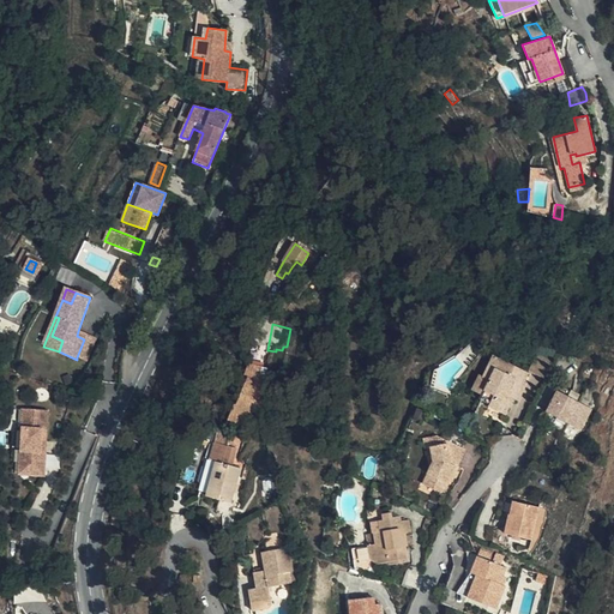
[(96,338),(78,331),(77,336),(84,339),(77,357),(86,362),(96,338)]
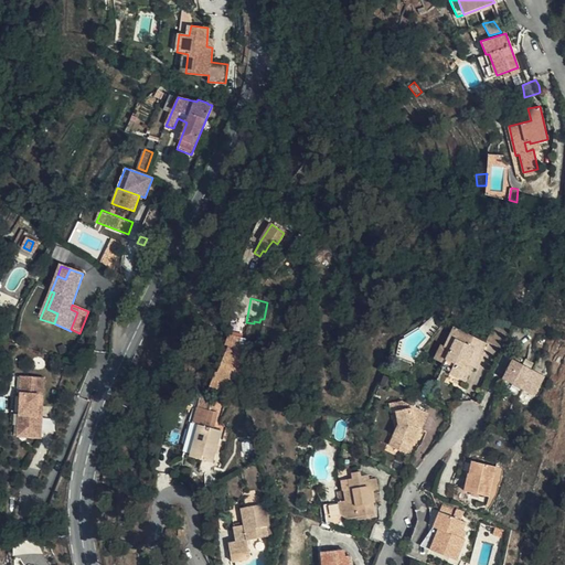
[(467,312),(457,308),(455,315),(460,318),(460,319),(464,321),(465,318),(468,319),(469,316),(467,315),(467,312)]
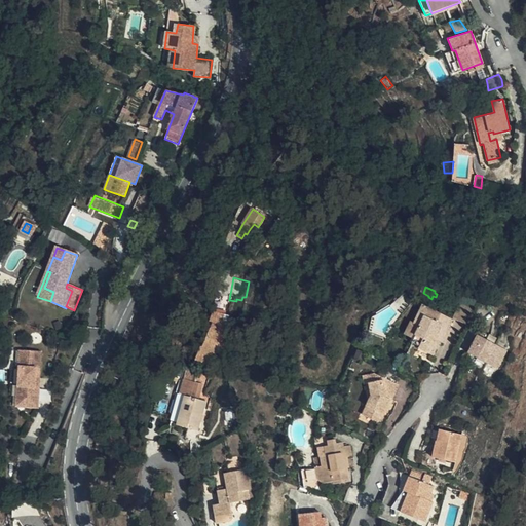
[(448,328),(452,320),(422,304),(413,322),(412,322),(405,335),(413,339),(412,343),(419,347),(419,348),(433,355),(439,341),(443,343),(450,329),(448,328)]
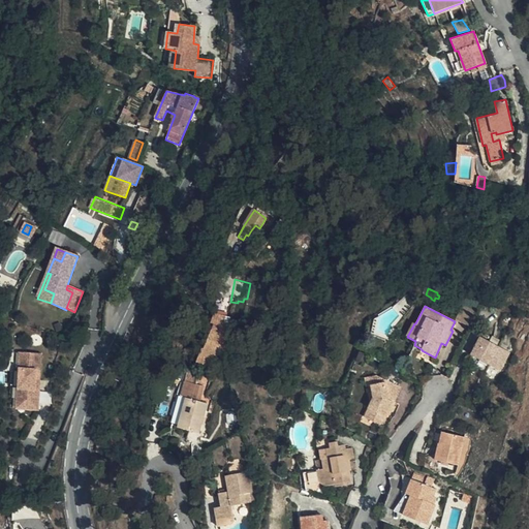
[(214,314),(212,322),(215,323),(211,334),(204,350),(201,350),(195,363),(212,370),(218,355),(224,358),(227,347),(223,345),(230,318),(214,314)]
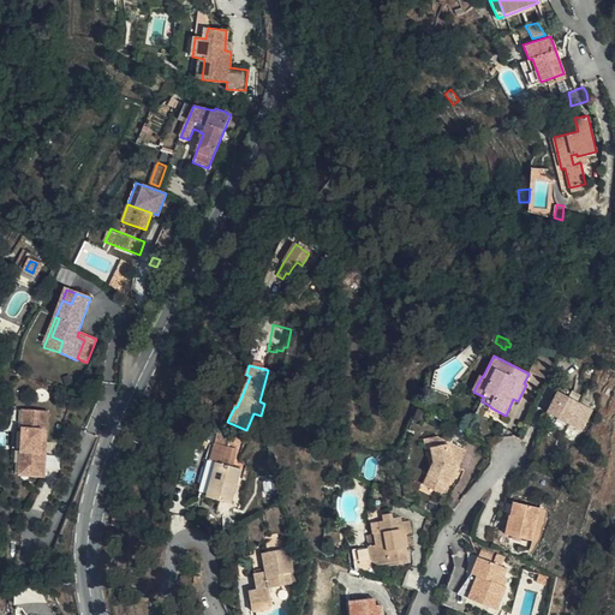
[(559,392),(568,398),(572,392),(562,387),(559,392)]
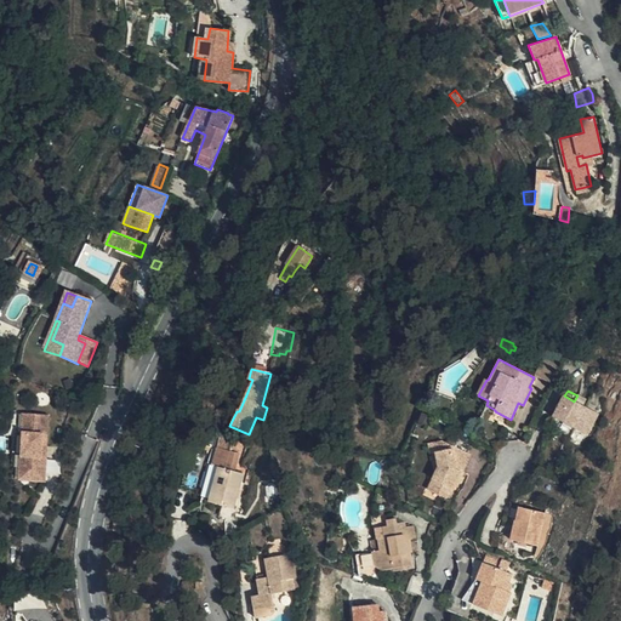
[(597,414),(574,402),(564,396),(553,417),(554,419),(573,428),(587,436),(597,414)]
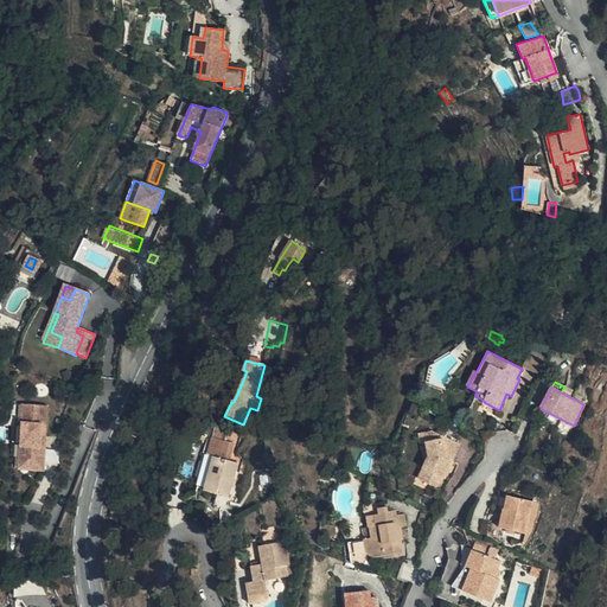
[(20,441),(20,445),(33,446),(32,464),(44,464),(45,446),(42,446),(42,435),(46,436),(49,404),(23,403),(21,426),(23,426),(21,441),(20,441)]
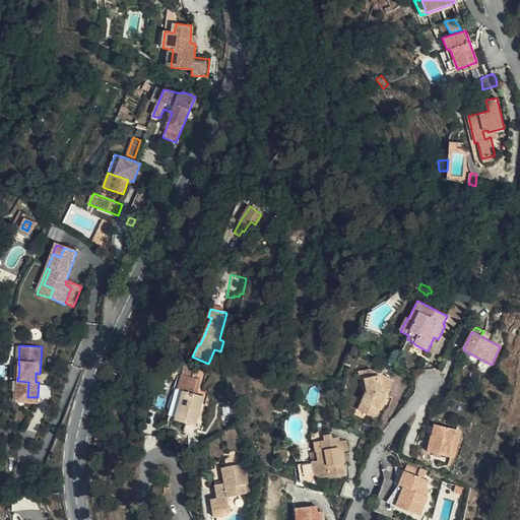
[(363,348),(355,345),(352,352),(360,355),(363,348)]
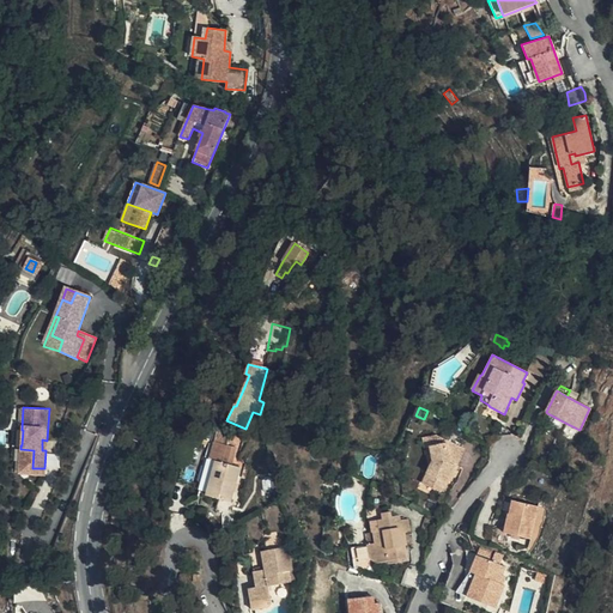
[(560,431),(565,423),(547,413),(544,420),(560,431)]
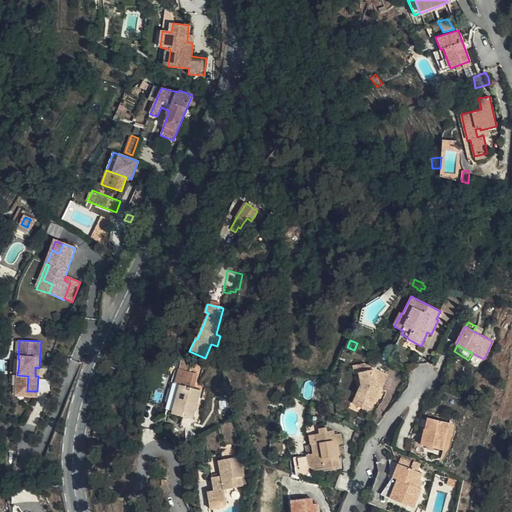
[(372,371),(373,368),(364,363),(358,365),(359,372),(372,371)]
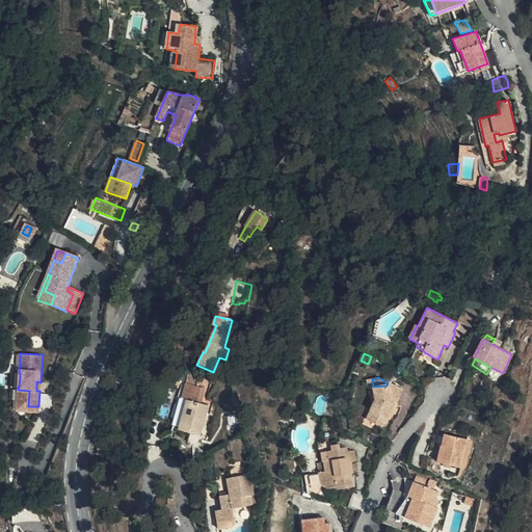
[(403,390),(388,382),(387,386),(373,387),(375,401),(367,420),(383,428),(395,404),(397,405),(403,390)]
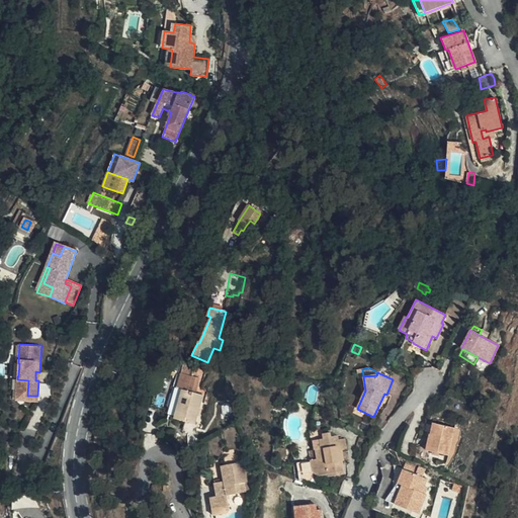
[(181,373),(177,389),(182,390),(178,406),(174,419),(194,424),(203,396),(195,393),(199,379),(181,373)]
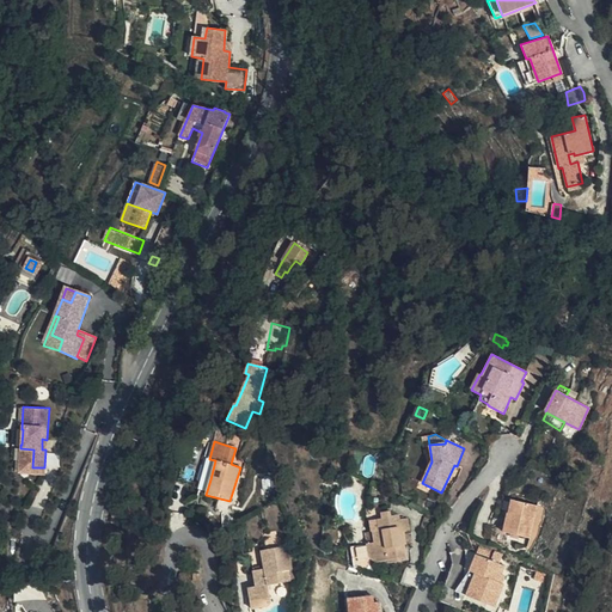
[(34,450),(20,448),(19,471),(44,473),(44,467),(32,467),(34,450)]
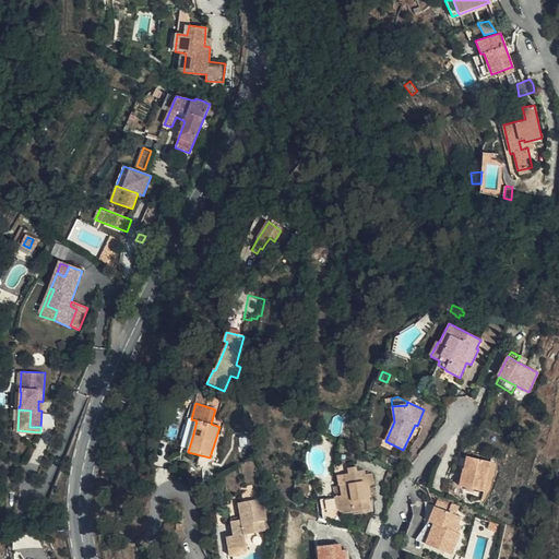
[(197,420),(191,419),(187,436),(192,438),(197,420)]
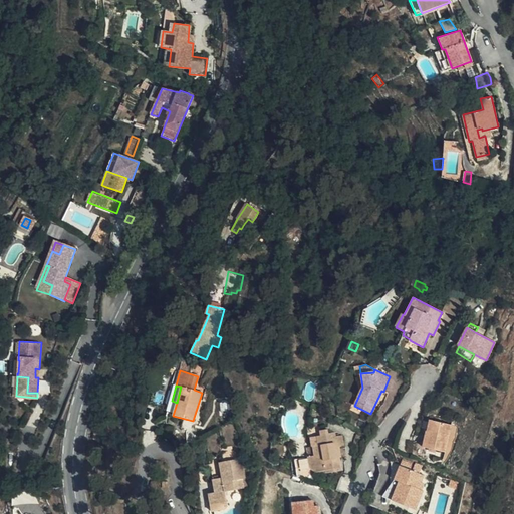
[(429,420),(427,431),(431,432),(428,448),(445,452),(451,425),(429,420)]
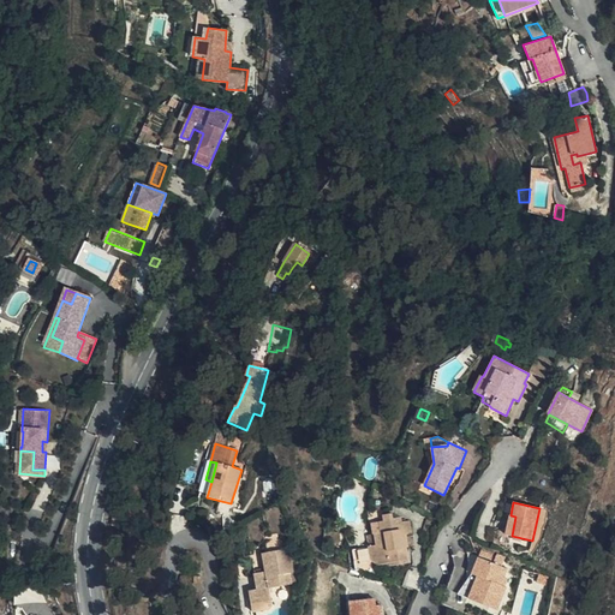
[(352,550),(356,569),(372,568),(371,560),(380,566),(389,565),(390,566),(408,562),(406,548),(404,548),(401,536),(412,533),(410,521),(401,521),(400,518),(393,519),(392,514),(383,515),(383,521),(380,521),(381,533),(375,535),(376,545),(352,550)]
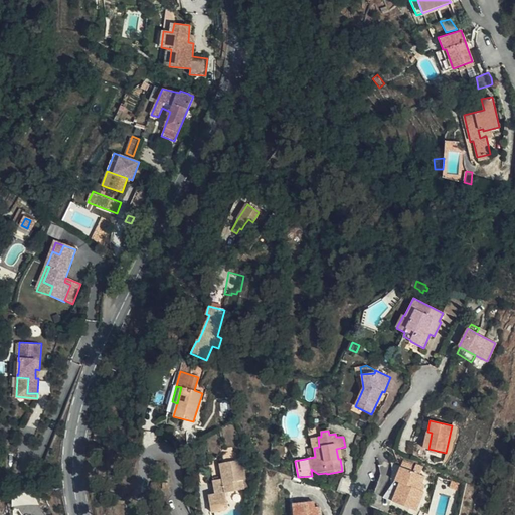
[(245,480),(241,460),(220,463),(222,479),(213,480),(215,493),(208,495),(212,513),(226,510),(228,507),(226,492),(244,489),(243,480),(245,480)]
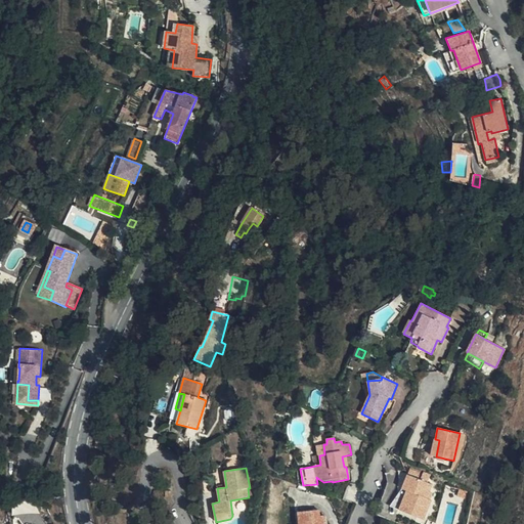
[(406,491),(399,511),(423,520),(430,499),(426,498),(431,485),(407,475),(402,489),(406,491)]
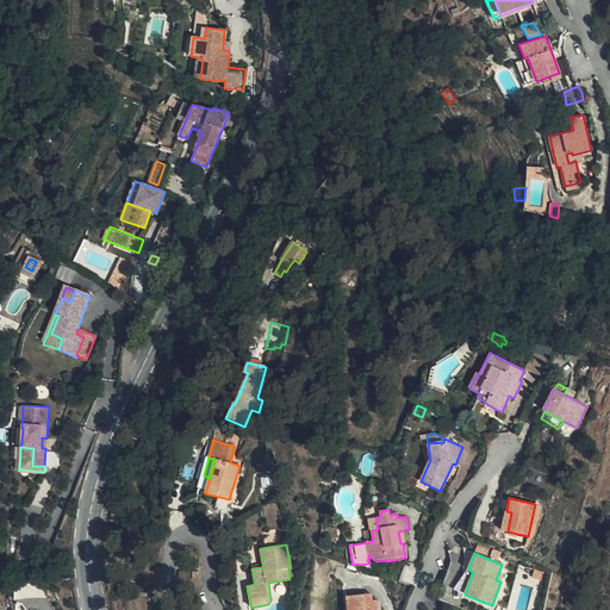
[(379,582),(380,576),(359,567),(356,574),(379,582)]
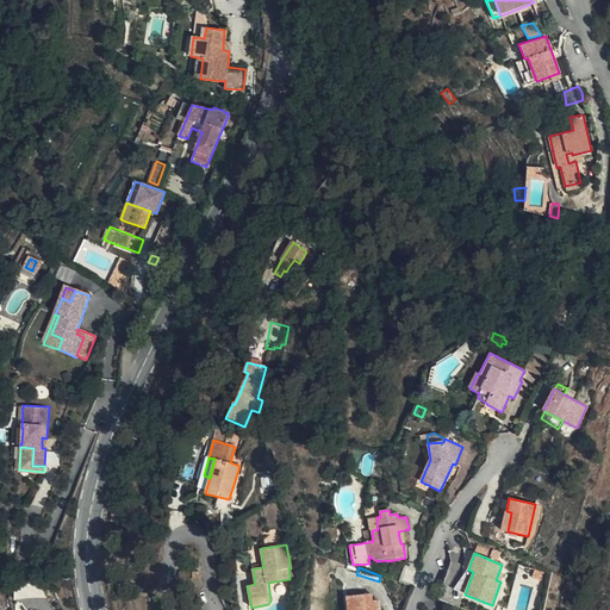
[(454,590),(465,595),(473,572),(468,570),(454,590)]
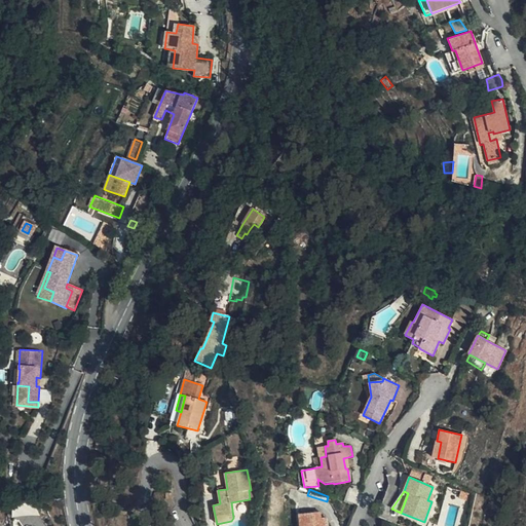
[(326,525),(326,518),(322,518),(321,512),(299,515),(300,525),(326,525)]
